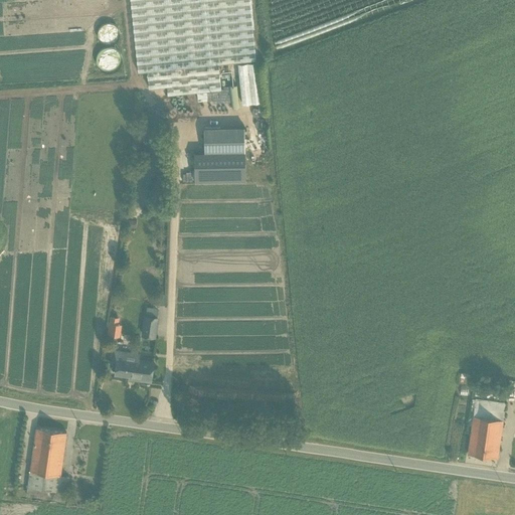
[(130,0),(138,72),(146,71),(148,87),(166,84),(167,95),(219,88),(218,63),(259,59),(251,0),(130,0)]
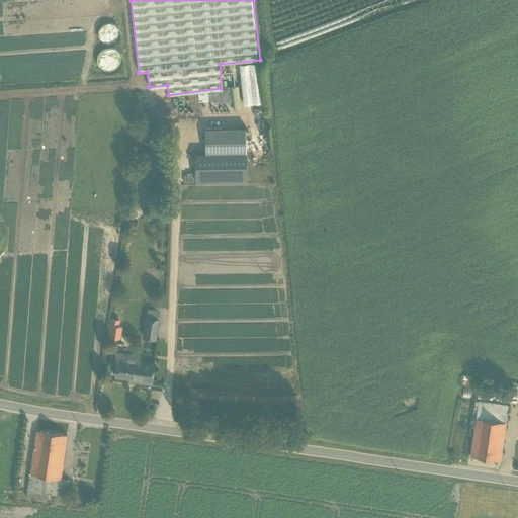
[(259,62),(240,64),(244,104),(263,102),(259,62)]
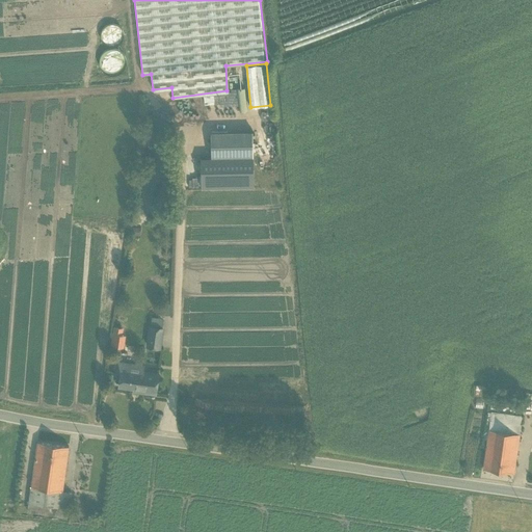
[(253,131),(211,132),(211,158),(254,156),(253,131)]
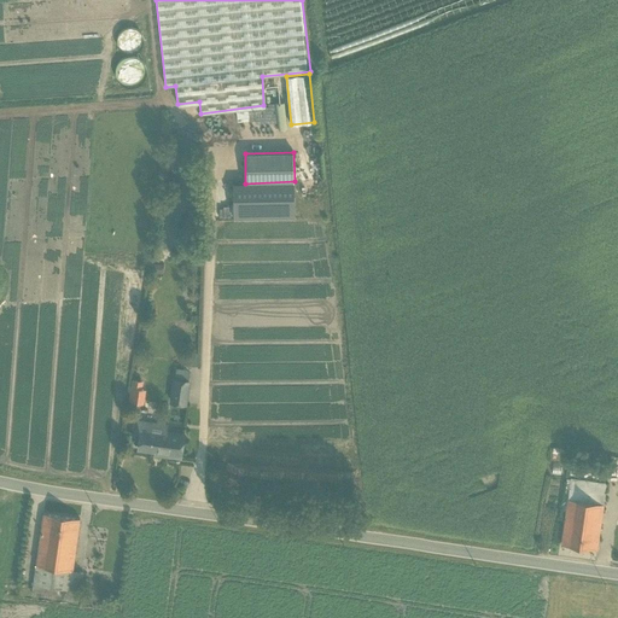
[(223,167),(225,181),(234,181),(234,165),(223,167)]
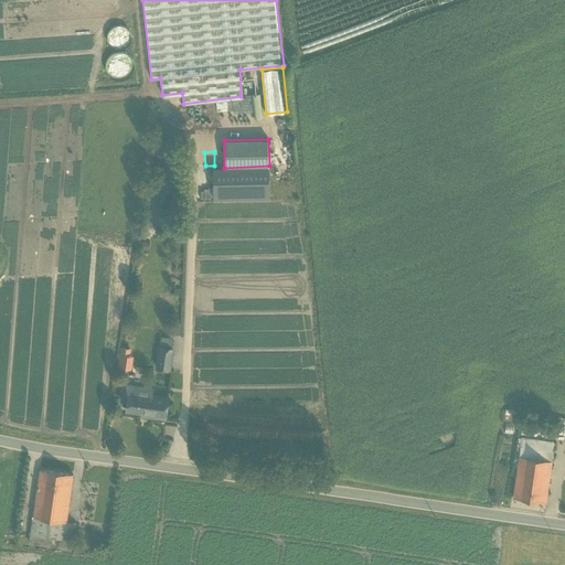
[(144,337),(128,334),(125,366),(139,369),(140,362),(146,363),(148,345),(142,344),(144,337)]
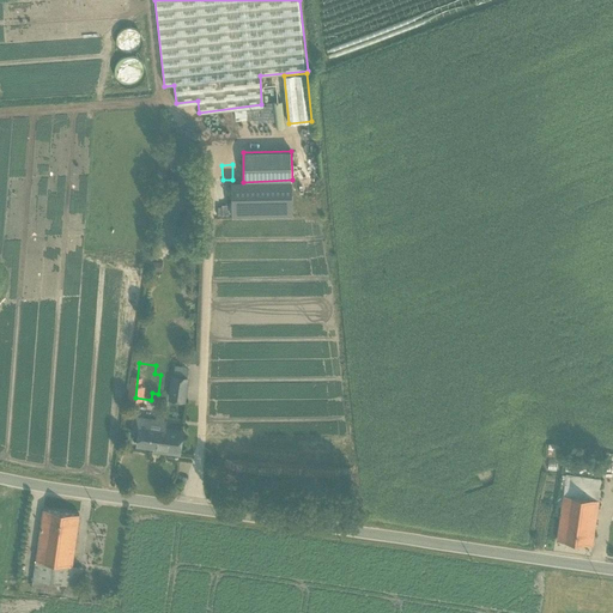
[(187,395),(167,395),(167,410),(183,410),(183,417),(195,417),(195,410),(187,408),(187,395)]
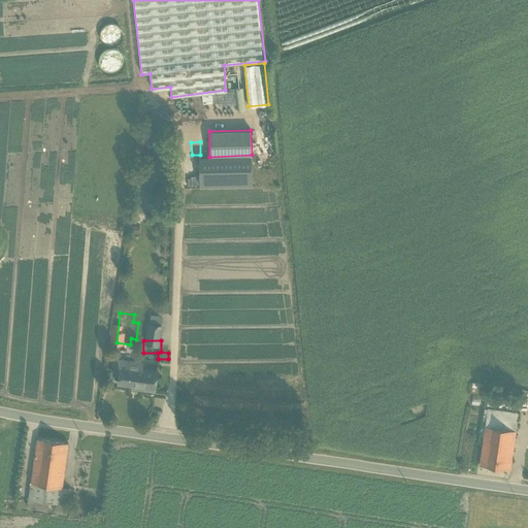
[(118,384),(161,390),(164,370),(143,367),(145,360),(118,356),(116,369),(120,369),(118,384)]
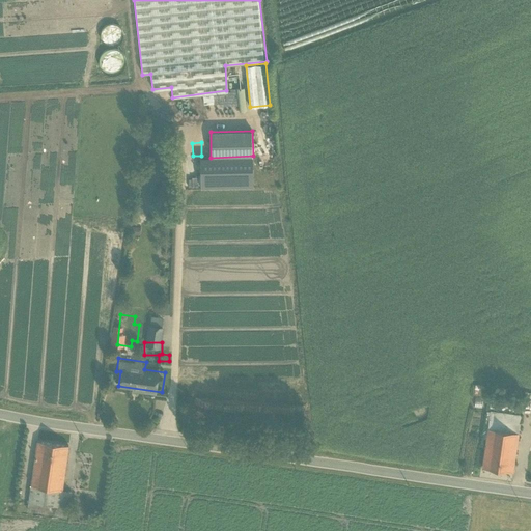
[(480,466),(511,470),(516,430),(485,426),(480,466)]
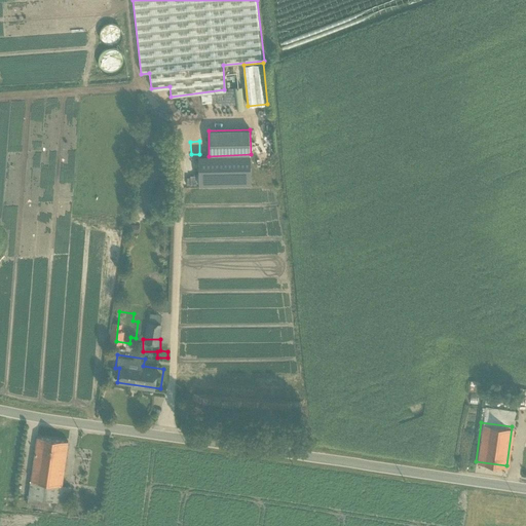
[(31,480),(64,485),(71,441),(38,436),(31,480)]
